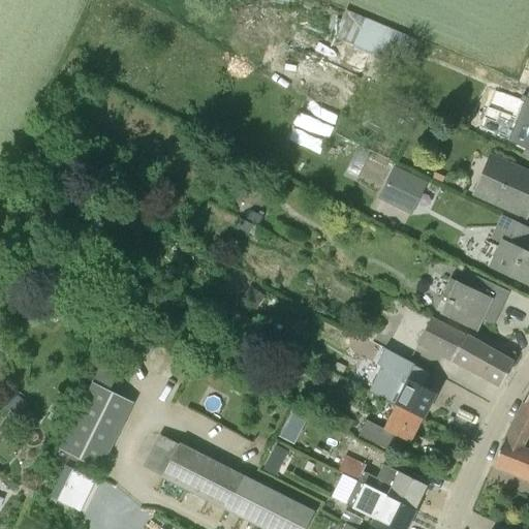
[(333,37),(333,38),(390,62),(398,65),(408,36),(345,9),(341,18),(333,37)]
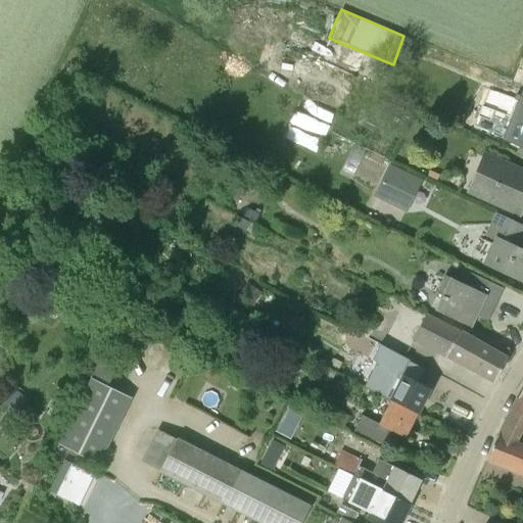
[(522,70),(518,68),(512,82),(522,86),(522,70)]
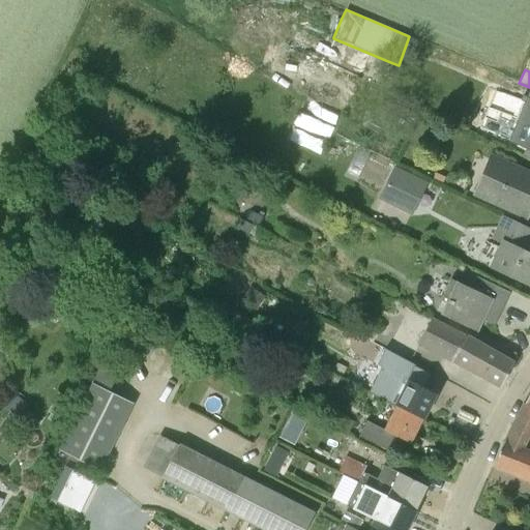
[(511,85),(508,93),(521,99),(523,94),(526,95),(527,96),(529,97),(509,142),(525,150),(526,149),(528,143),(529,144),(529,89),(529,92),(529,93),(511,85)]
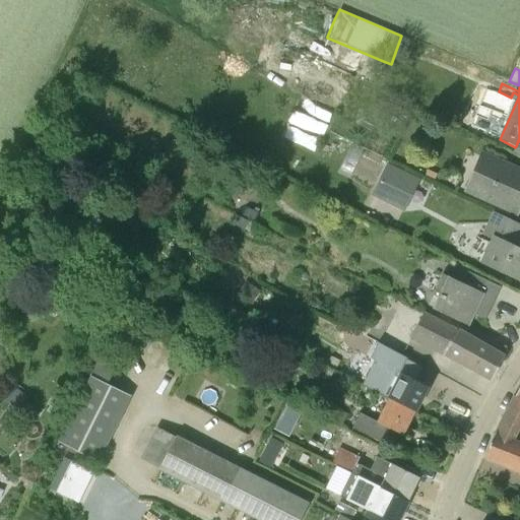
[(302,98),(291,123),(325,136),(335,111),(302,98)]
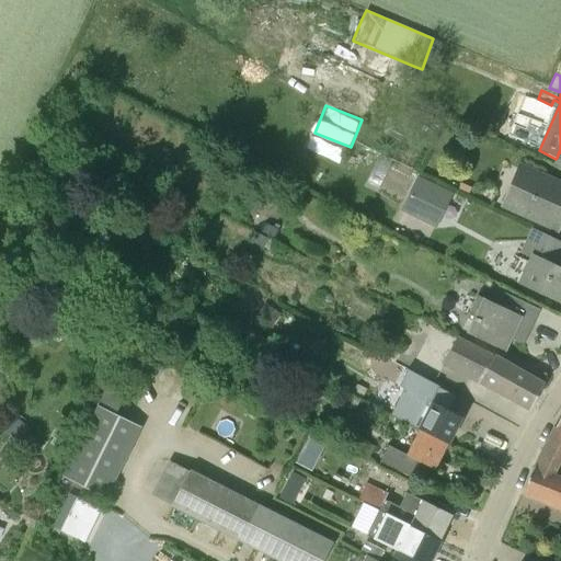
[(515,173),(501,205),(556,229),(560,216),(560,184),(541,175),(538,183),(515,173)]
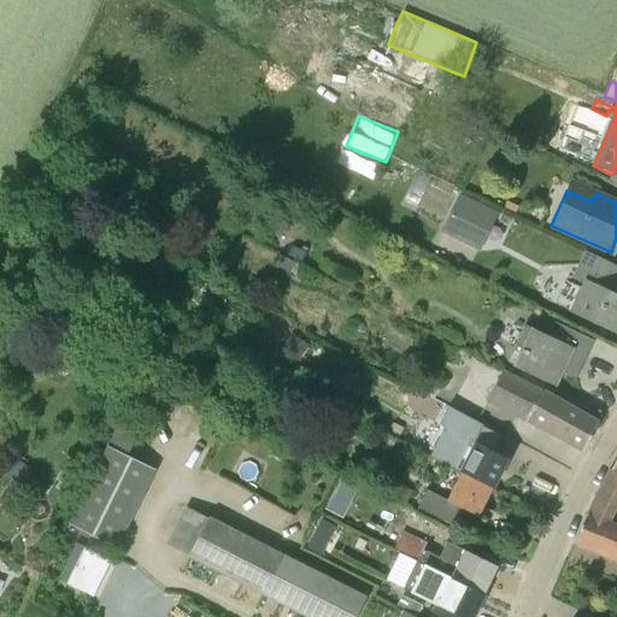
[(459,195),(441,233),(470,247),(488,209),(459,195)]
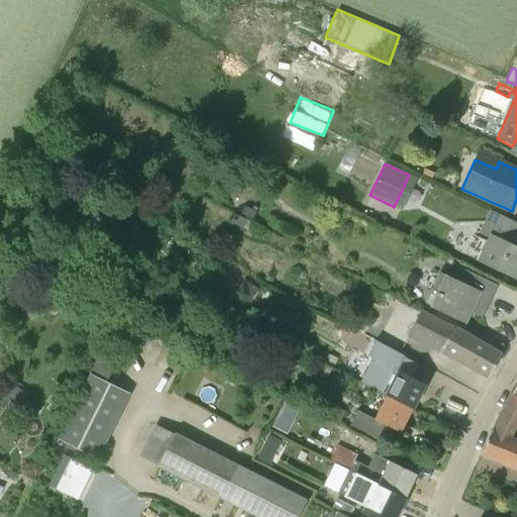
[(480,263),(515,279),(516,274),(516,245),(505,240),(514,222),(493,211),(482,234),(492,238),(480,263)]
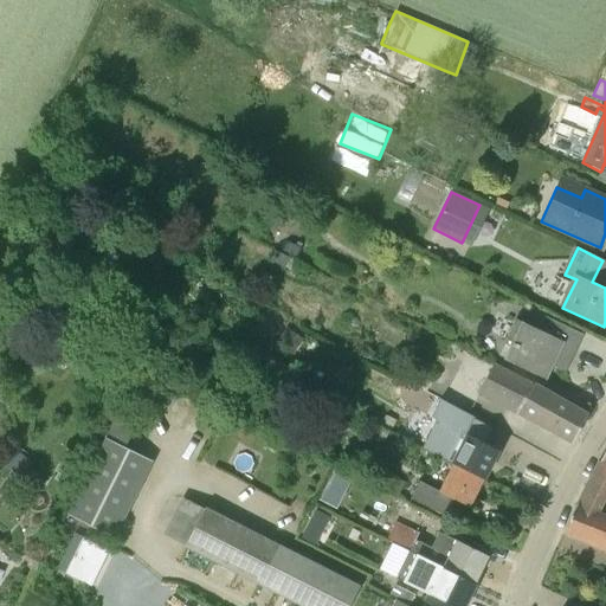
[(503,360),(526,369),(547,380),(558,358),(569,363),(584,335),(545,316),(539,329),(516,318),(508,337),(513,340),(503,360)]
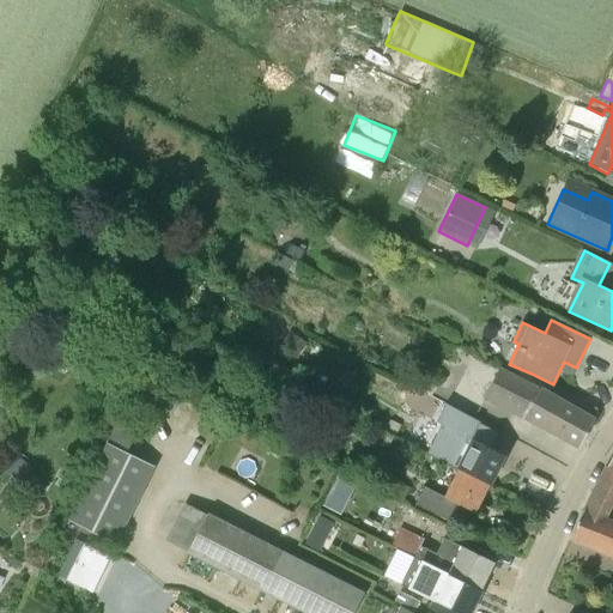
[(278,347),(296,359),(307,343),(290,331),(278,347)]
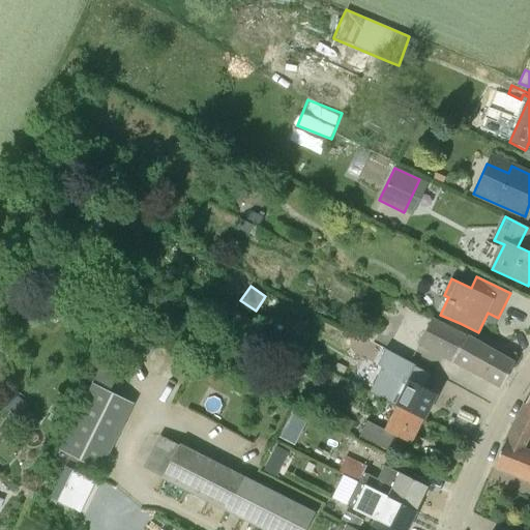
[(433,317),(418,344),(451,360),(502,387),(514,364),(433,317)]
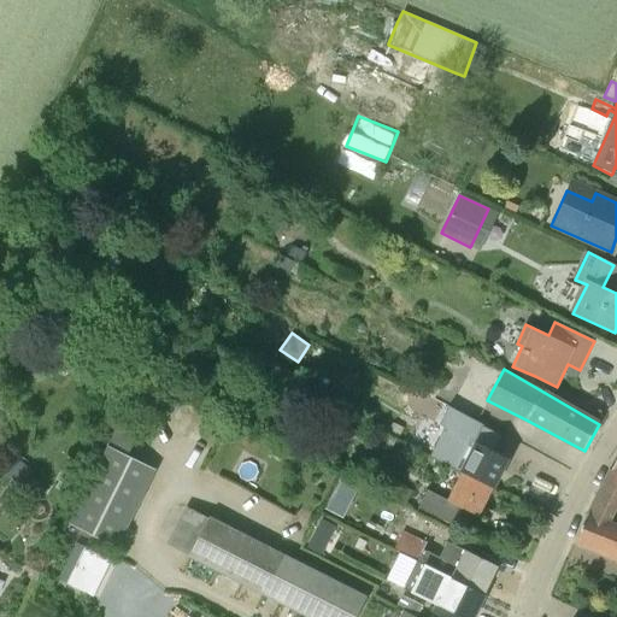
[(445,428),(430,457),(434,459),(446,465),(463,474),(492,489),(506,459),(493,453),(477,445),(487,428),(448,407),(440,424),(445,428)]
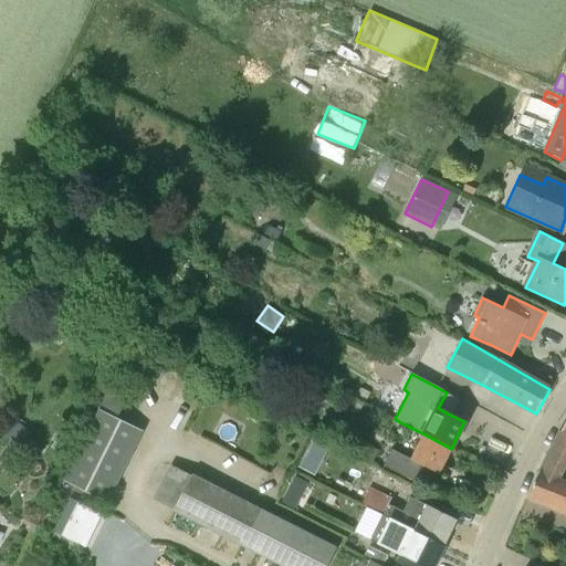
[(101,401),(124,410),(127,399),(105,391),(101,401)]
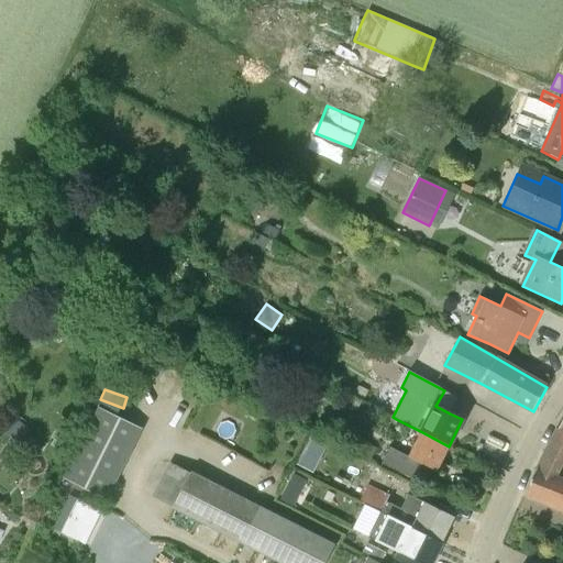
[(105,503),(141,430),(97,409),(61,481),(105,503)]
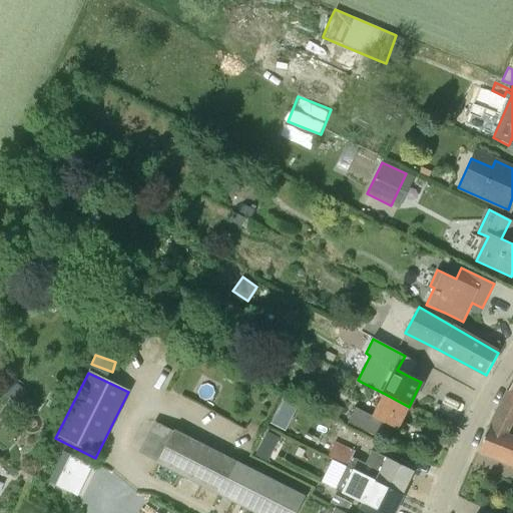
[(512,381),(499,407),(512,413),(512,381)]
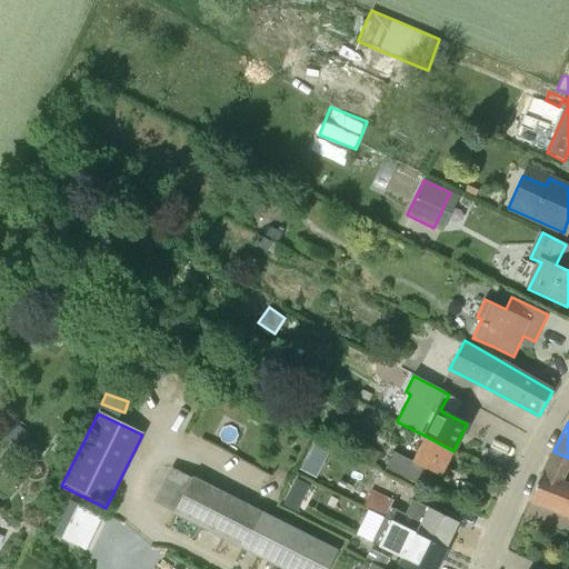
[(16,423),(6,438),(20,448),(30,433),(16,423)]
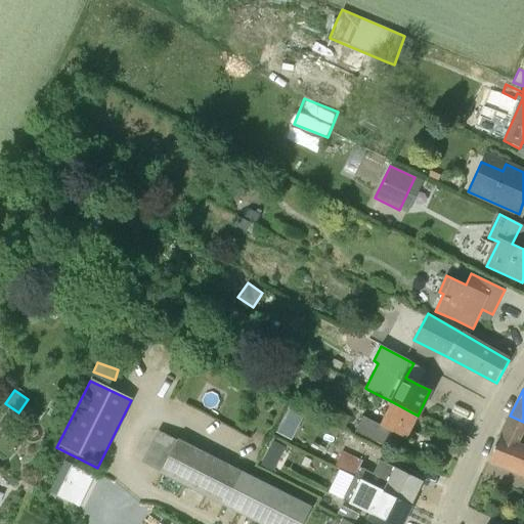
[(364,418),(356,432),(385,446),(393,432),(406,439),(418,416),(393,402),(381,426),(364,418)]
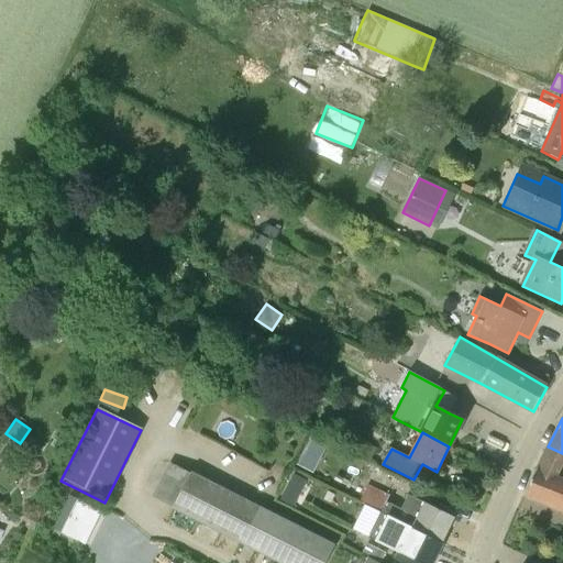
[(312,438),(302,465),(319,471),(328,443),(312,438)]
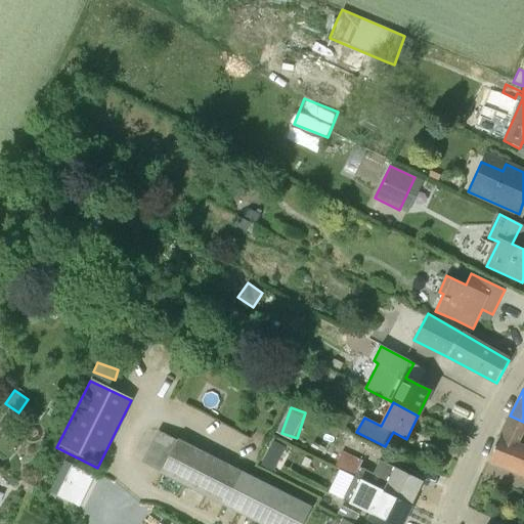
[(487,460),(523,474),(523,445),(518,443),(523,431),(523,422),(510,416),(487,460)]
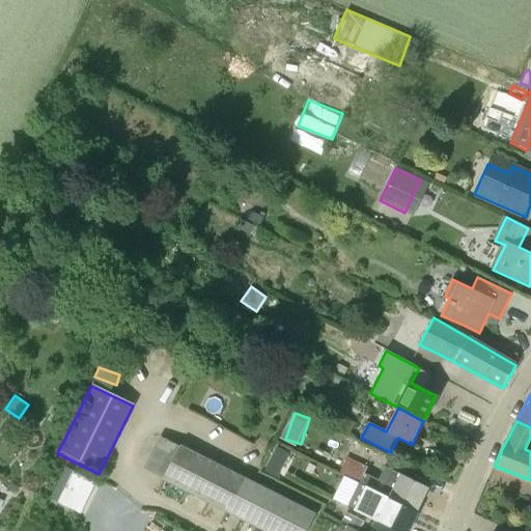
[(264,530),(306,530),(315,513),(182,444),(180,446),(161,438),(145,468),(164,477),(163,480),(264,530)]
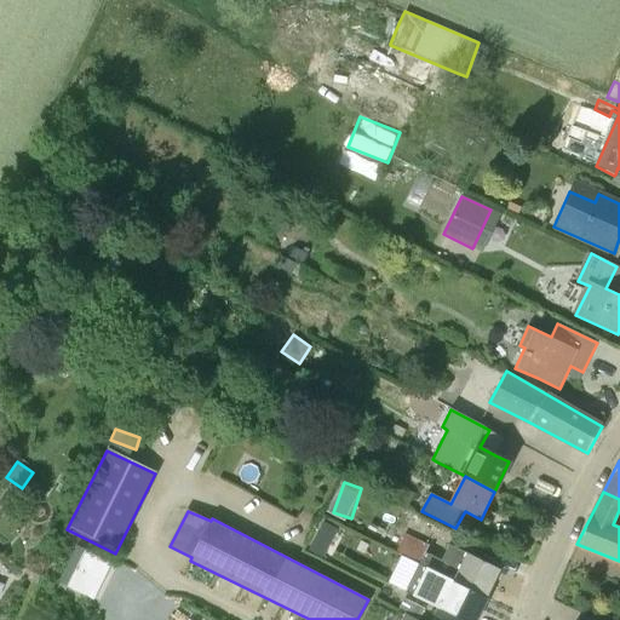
[(314,546),(338,555),(348,529),(322,521),(314,546)]
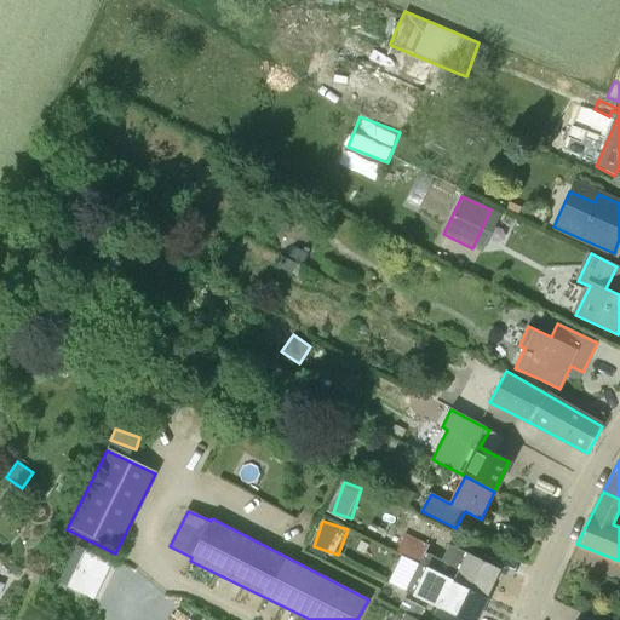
[(405,534),(396,552),(420,564),(486,597),(500,569),(449,544),(441,561),(425,552),(429,546),(405,534)]
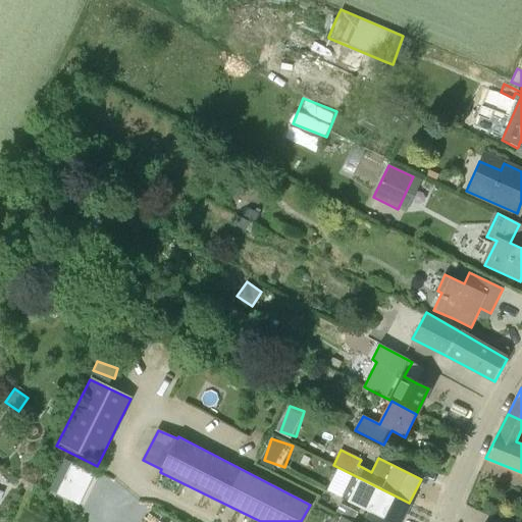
[(436,464),(441,467),(446,461),(440,457),(436,464)]
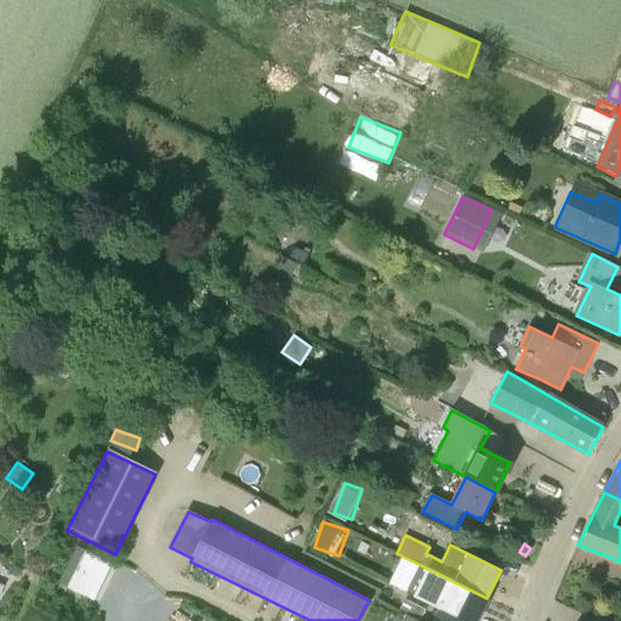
[(60,582),(93,599),(112,564),(78,547),(60,582)]
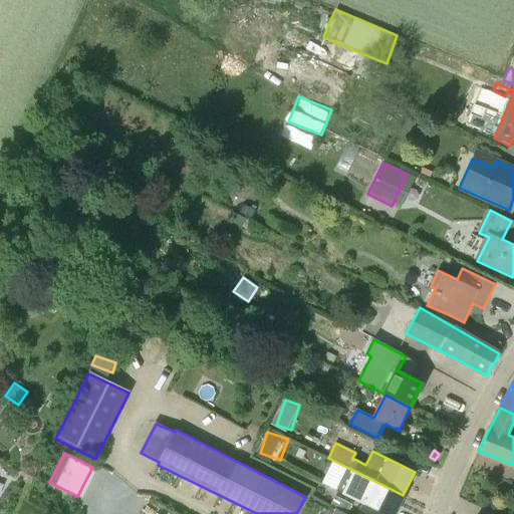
[(23,479),(30,483),(36,472),(29,468),(23,479)]
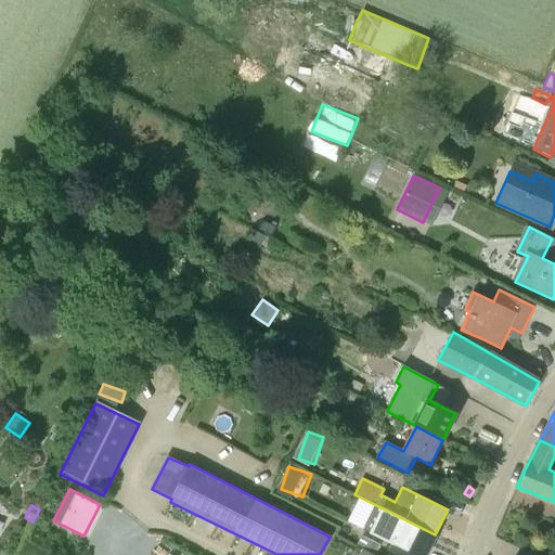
[(376,505),(363,530),(392,544),(390,550),(387,554),(424,554),(435,534),(376,505)]
